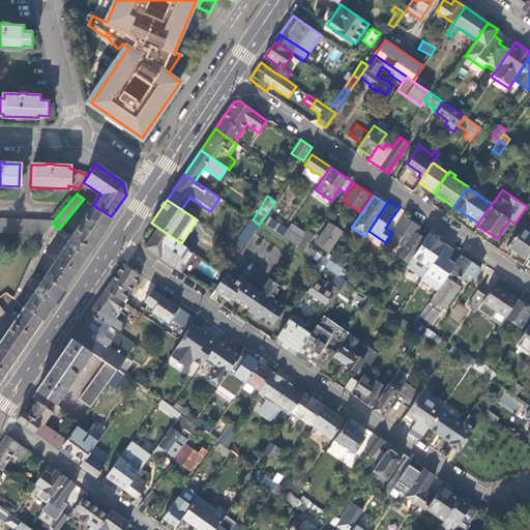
[(89,248),(111,216),(93,205),(71,237),(89,248)]
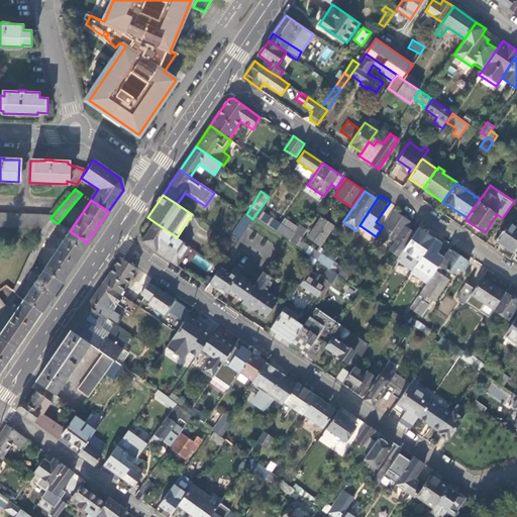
[(276,230),(280,223),(263,212),(266,207),(263,205),(254,216),(276,230)]
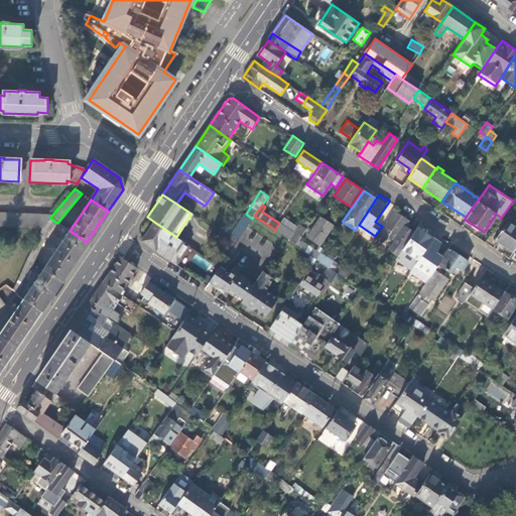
[(408,221),(392,210),(382,226),(377,233),(386,239),(388,236),(395,240),(389,249),(398,255),(414,232),(409,228),(410,227),(410,226),(406,223),(408,221)]
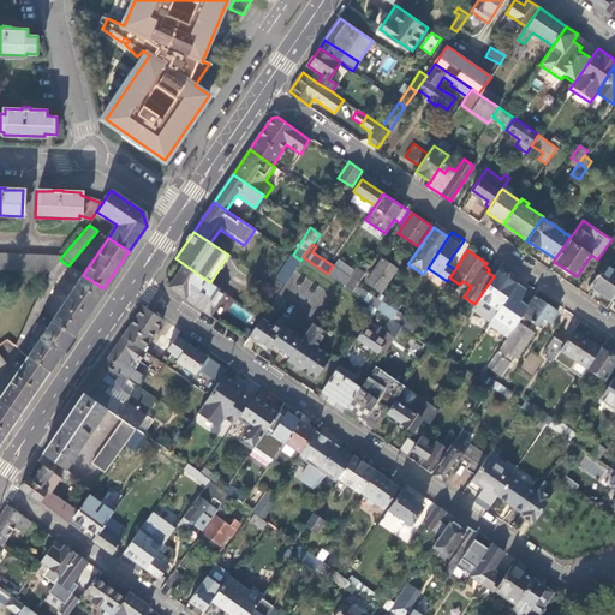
[(0,254),(0,270),(48,273),(60,260),(61,257),(0,254)]
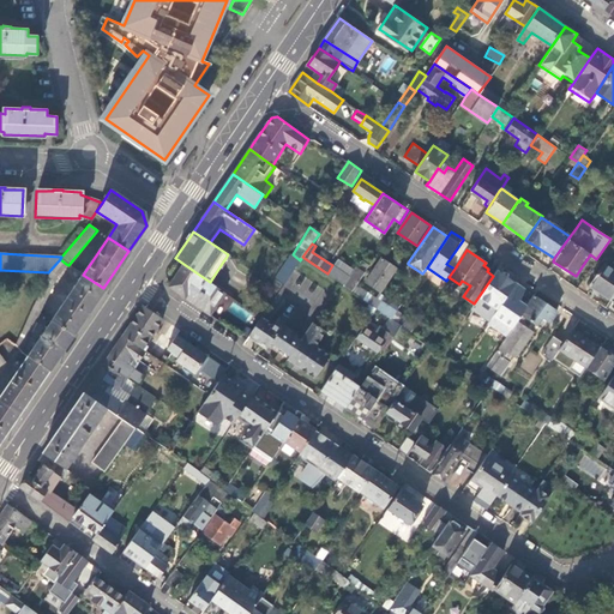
[(274,278),(284,286),(294,270),(300,260),(293,254),(292,254),(274,278)]
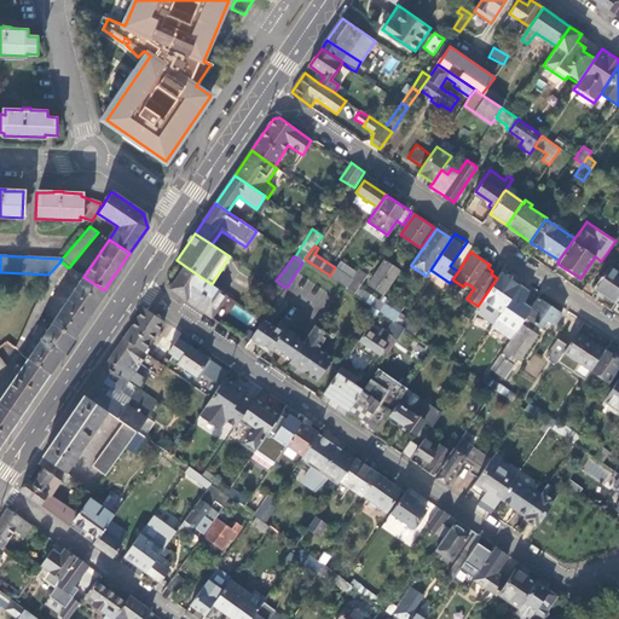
[(369,284),(385,294),(400,271),(385,260),(369,284)]
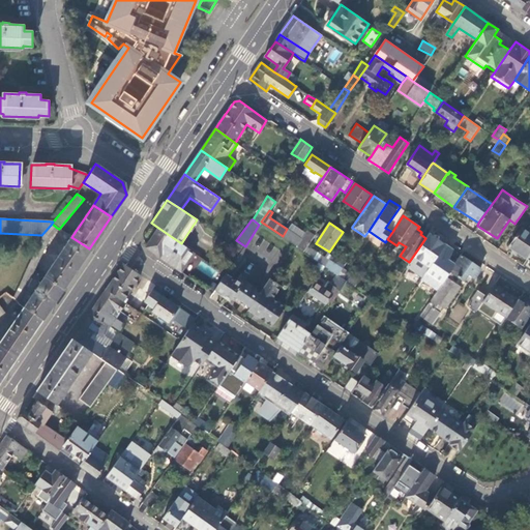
[(52,224),(41,235),(28,265),(34,269),(49,238),(57,228),(52,224)]
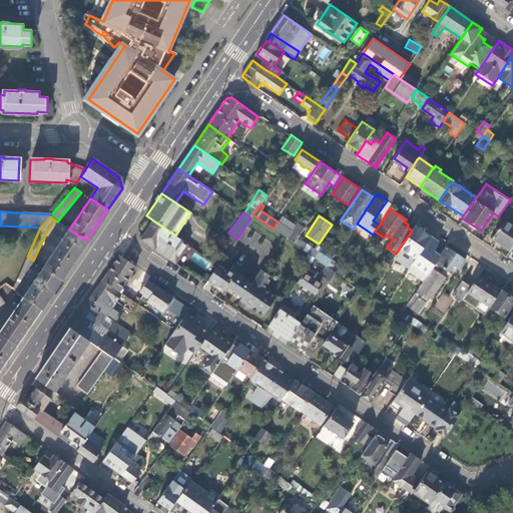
[(296,226),(282,217),(278,221),(274,228),(284,236),(287,239),(295,244),(298,239),(305,228),(298,223),(296,226)]
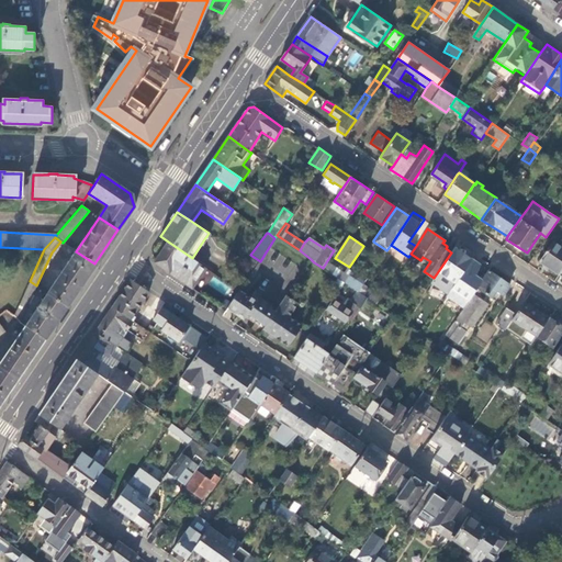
[(539,261),(559,274),(561,269),(561,246),(553,240),(539,261)]
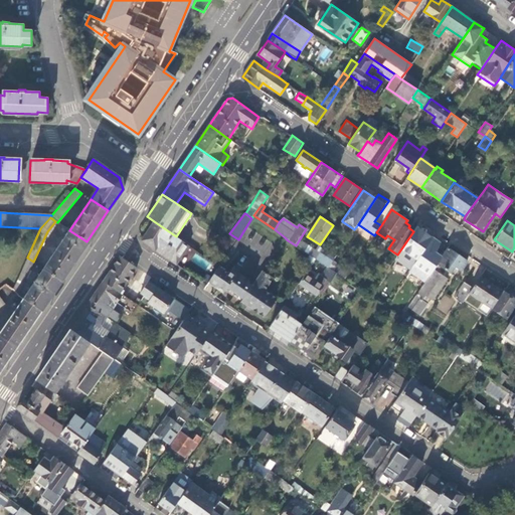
[(154,221),(142,239),(143,240),(177,264),(189,245),(176,236),(154,221)]
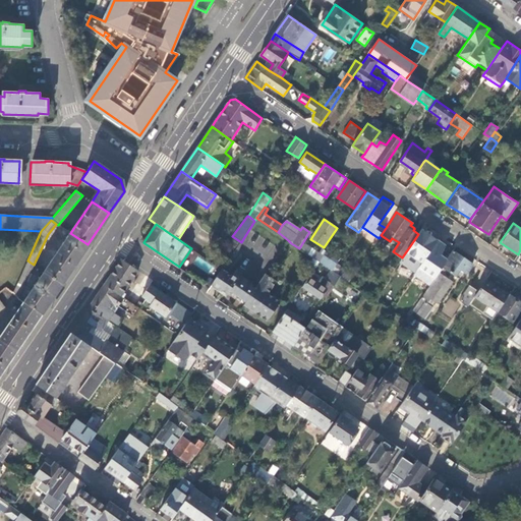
[(437,240),(421,230),(418,234),(402,257),(399,263),(415,273),(437,240)]
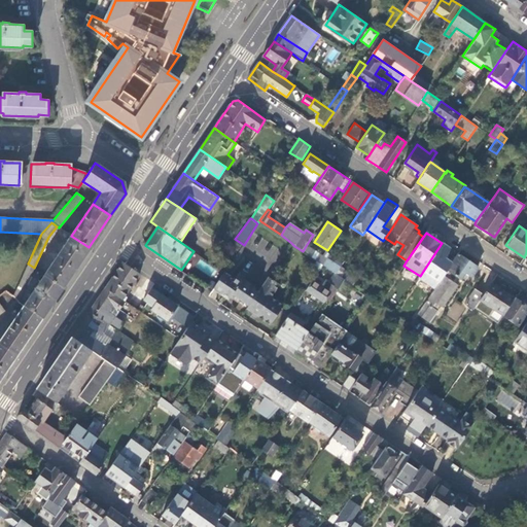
[(62,287),(89,247),(71,236),(44,275),(62,287)]
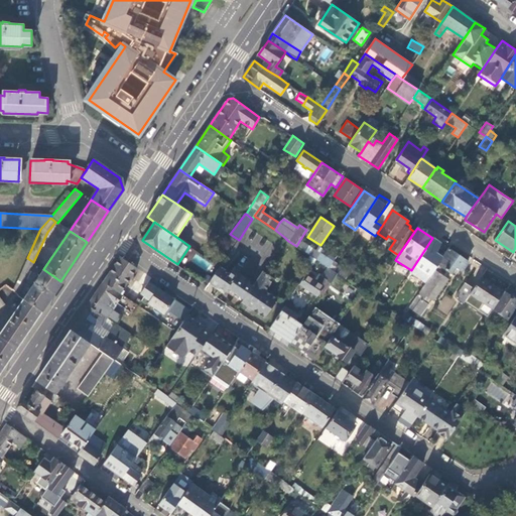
[(437,264),(442,256),(437,252),(442,244),(432,238),(411,270),(426,281),(433,269),(437,264)]
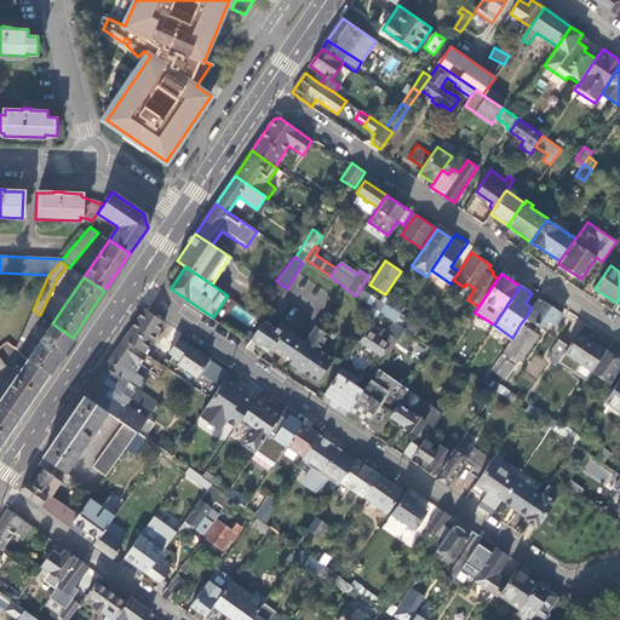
[(380,311),(385,304),(365,290),(362,292),(360,290),(356,296),(380,311)]
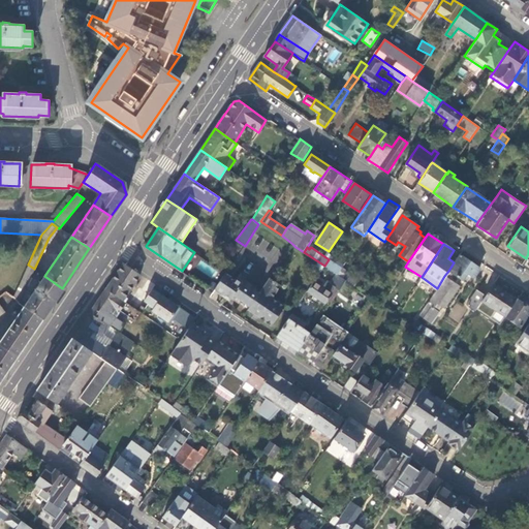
[(469,253),(463,250),(454,262),(448,271),(463,280),(467,273),(473,277),(479,268),(478,268),(483,262),(469,253)]
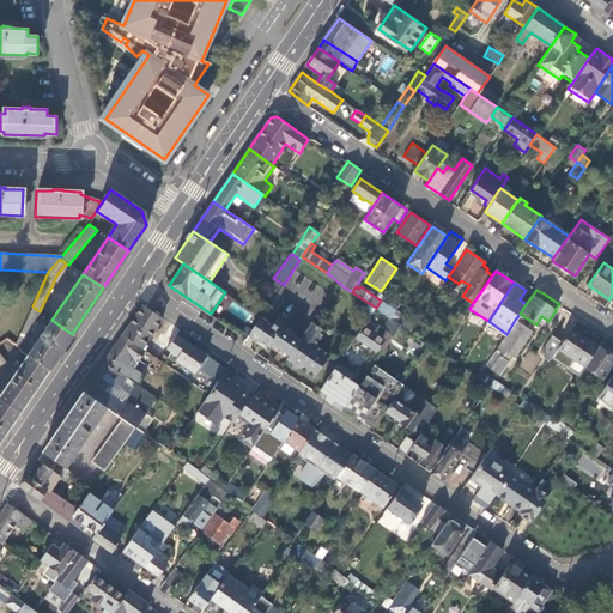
[(389,317),(392,319),(396,310),(381,301),(376,308),(389,317)]
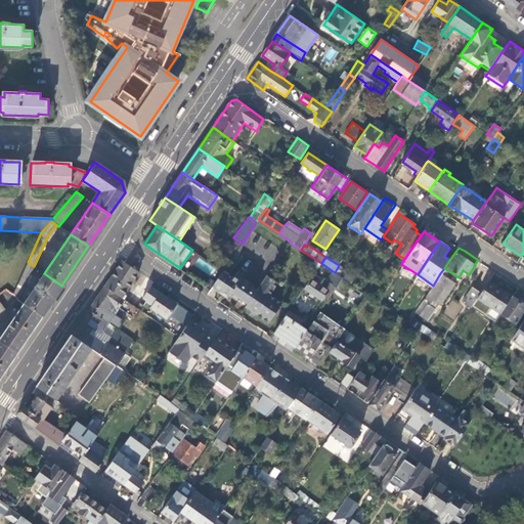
[(123,297),(139,271),(123,260),(105,286),(123,297)]
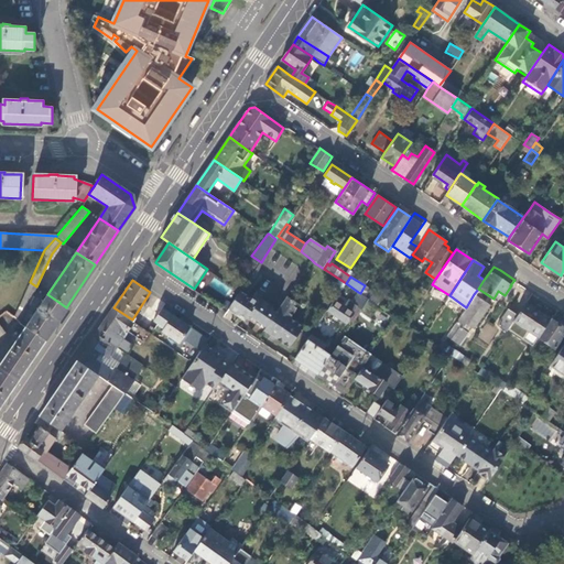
[(36,286),(30,282),(13,316),(20,323),(36,286)]
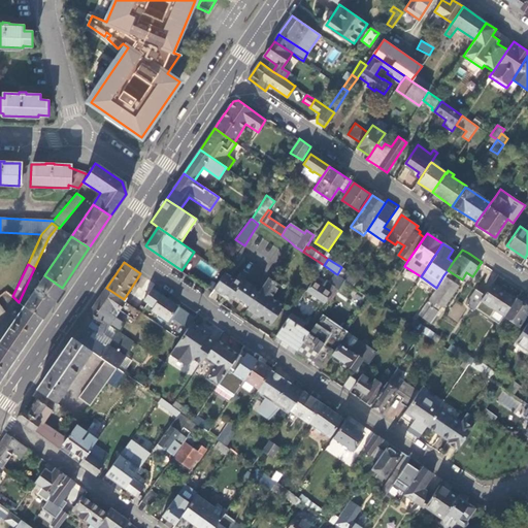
[(359,278),(341,267),(337,274),(344,279),(354,286),(359,278)]
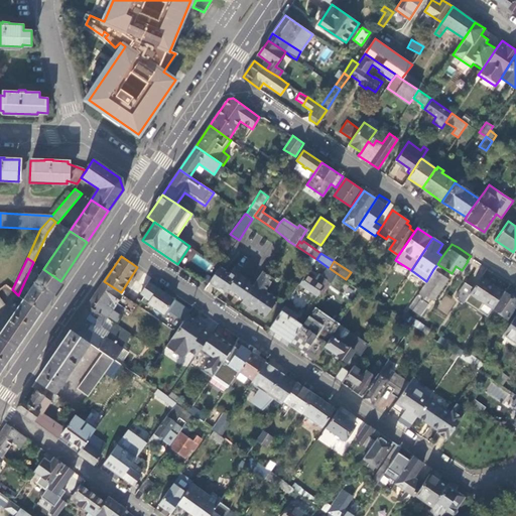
[(225,268),(221,265),(220,266),(212,279),(215,282),(227,289),(229,286),(245,297),(253,285),(249,282),(250,280),(241,274),(238,272),(236,276),(231,272),(225,268)]
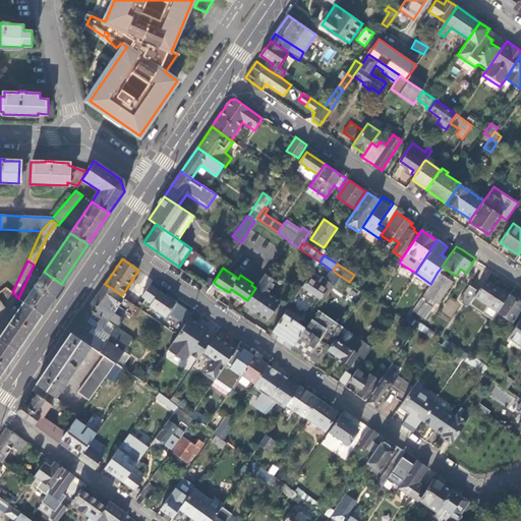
[(237,268),(233,275),(238,279),(240,275),(243,272),(237,268)]
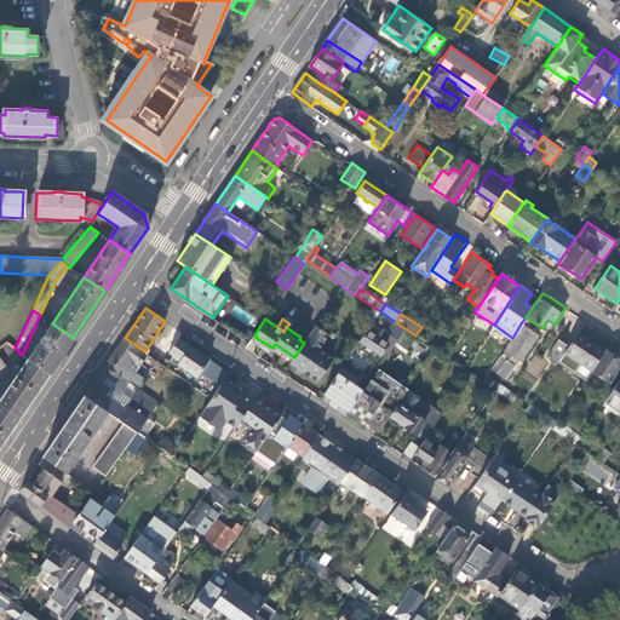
[(378,337),(368,329),(360,342),(380,355),(389,344),(388,343),(391,337),(397,340),(405,328),(396,322),(394,321),(386,331),(383,328),(378,337)]
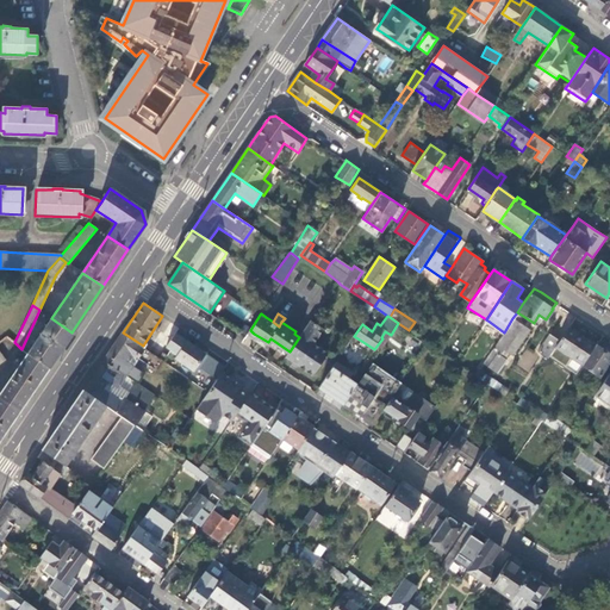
[(48,367),(72,332),(51,318),(27,354),(48,367)]
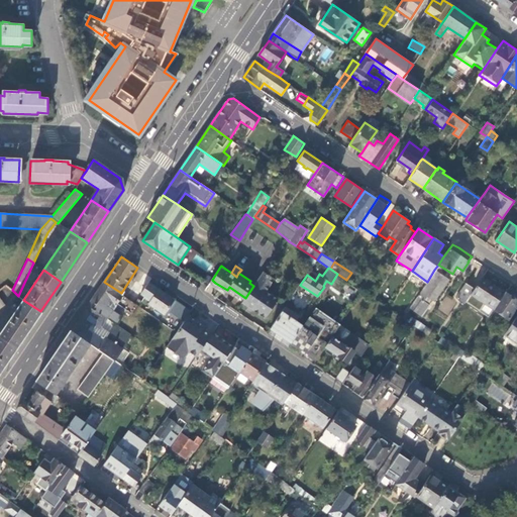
[(449,280),(434,270),(427,282),(422,289),(420,291),(427,296),(426,297),(427,297),(425,299),(429,301),(431,298),(434,300),(449,280)]
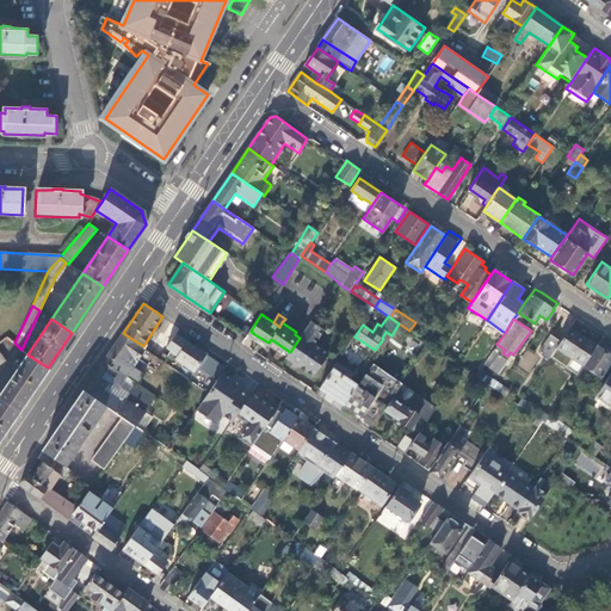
[(290,352),(287,358),(313,376),(327,356),(328,353),(315,344),(325,329),(312,320),(304,331),(300,338),(290,352)]
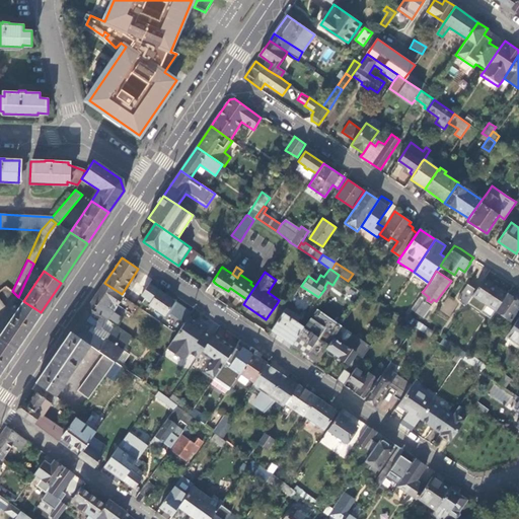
[(507,293),(484,278),(476,289),(472,295),(496,310),(507,293)]
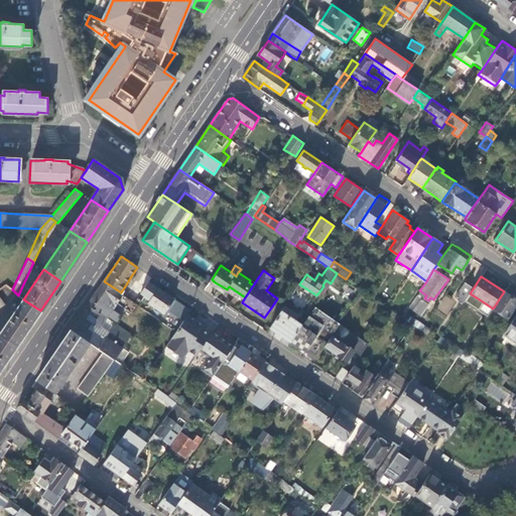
[(212,279),(210,282),(213,285),(225,292),(227,289),(215,282),(212,279)]
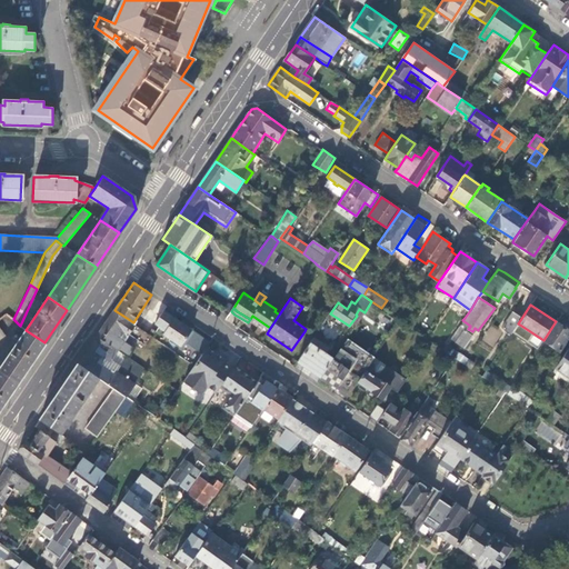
[(148,332),(133,322),(115,310),(97,335),(129,358),(135,348),(125,341),(128,336),(118,330),(121,325),(133,333),(135,331),(151,341),(153,337),(148,332)]
